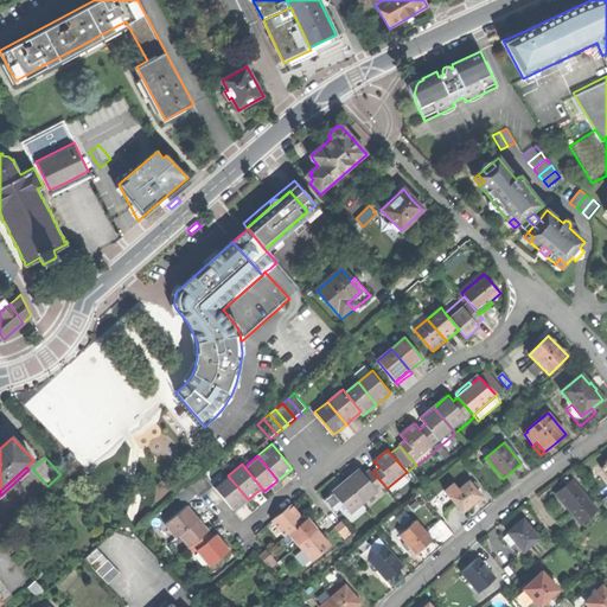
[(352,474),(345,481),(364,503),(378,490),(365,474),(360,468),(352,474)]
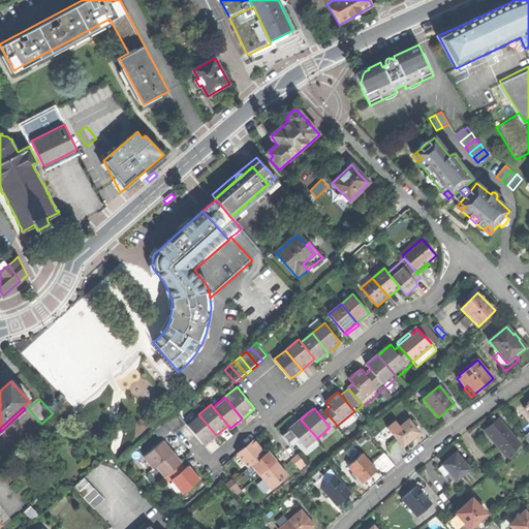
[(323,408),(318,413),(330,427),(335,423),(324,411),(323,408)]
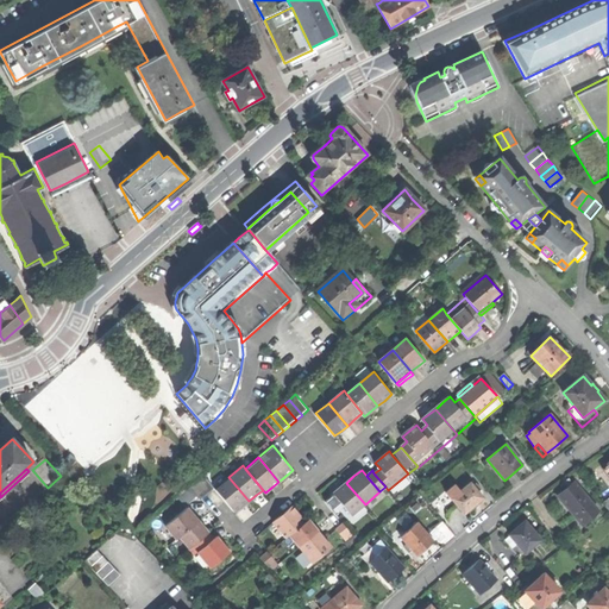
[(236,512),(249,501),(228,477),(215,488),(236,512)]
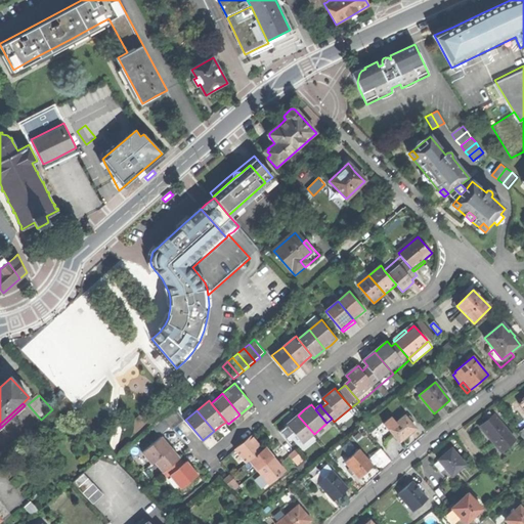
[(288,425),(303,443),(314,434),(298,416),(293,420),(288,425)]
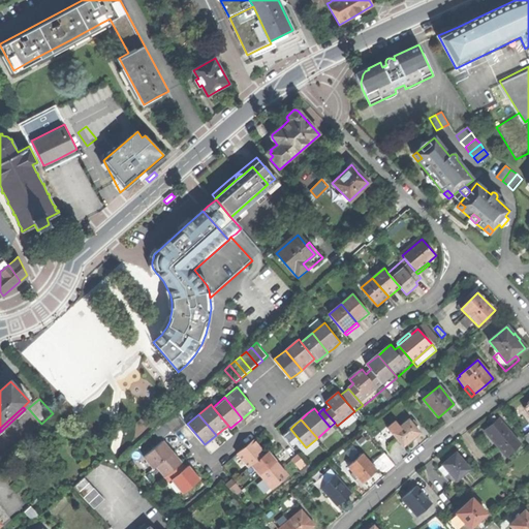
[(387,429),(404,446),(411,440),(419,433),(415,428),(410,423),(408,419),(399,428),(395,423),(387,429)]
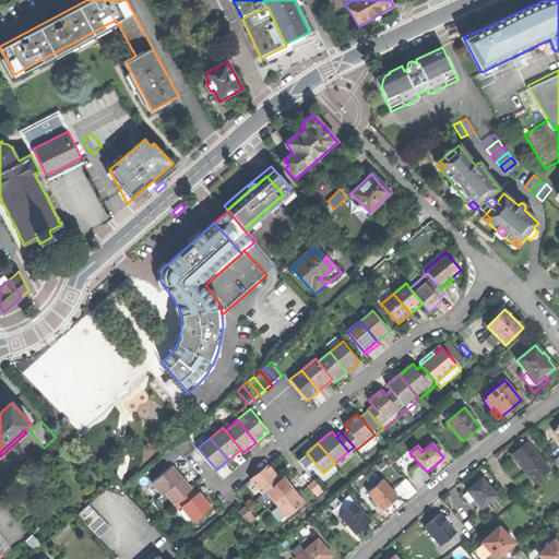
[(512,456),(534,484),(550,471),(527,443),(519,451),(512,456)]
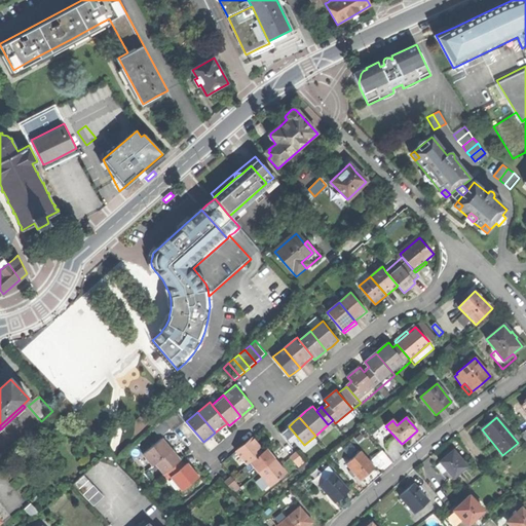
[(217,435),(215,433),(203,442),(205,444),(211,440),(217,435)]
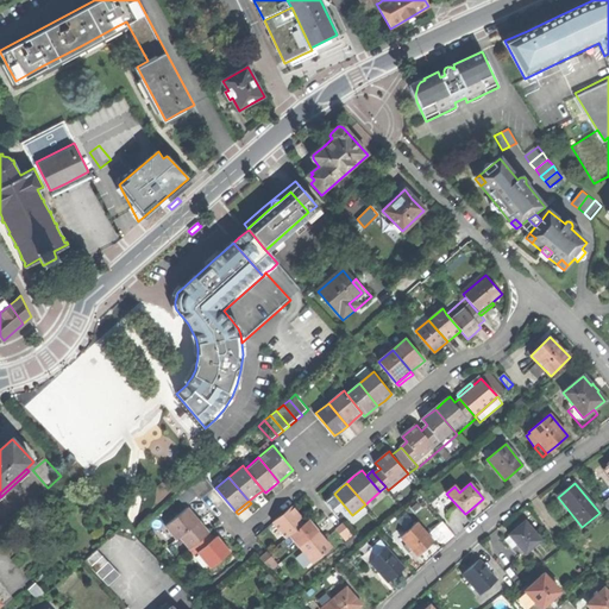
[(180,539),(201,520),(196,514),(189,507),(168,526),(180,539)]
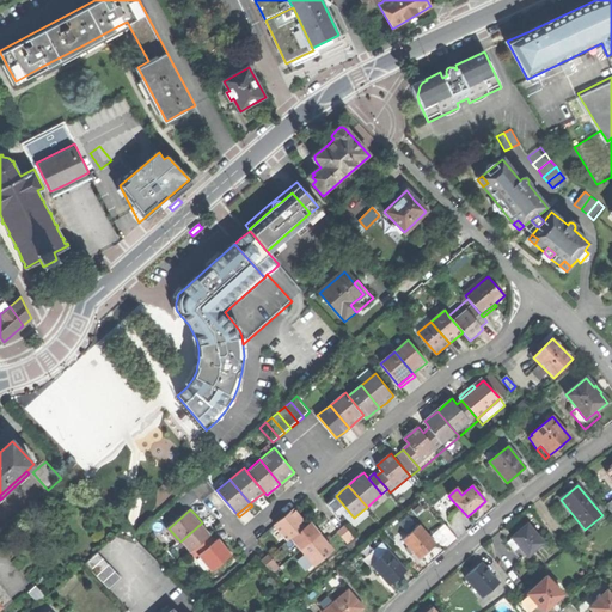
[(276,524),(289,540),(293,537),(308,525),(300,515),(294,509),(276,524)]
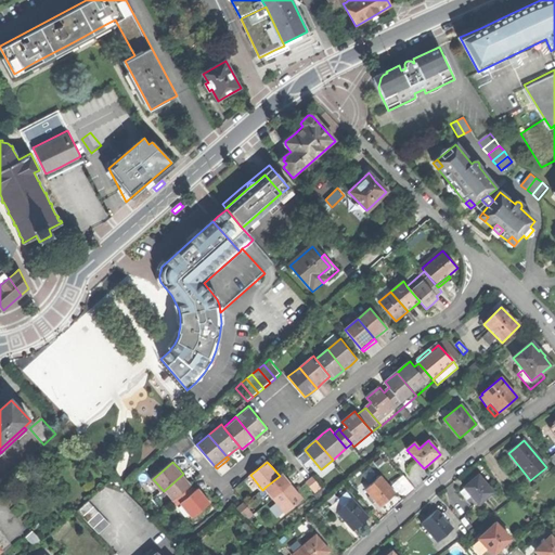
[(189,480),(183,474),(164,491),(172,502),(173,500),(192,485),(189,480)]
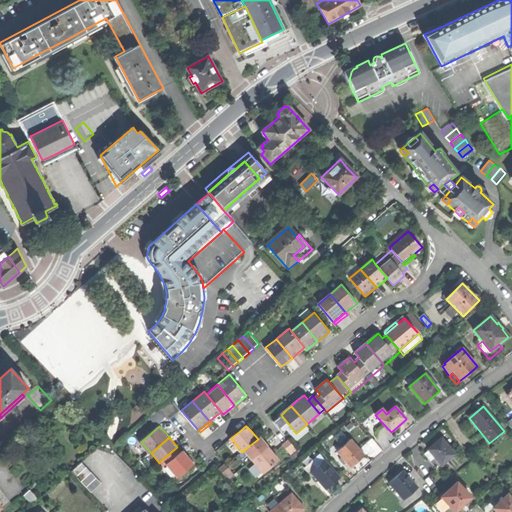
[(260,437),(258,439),(245,449),(253,459),(268,446),(265,442),(260,437)]
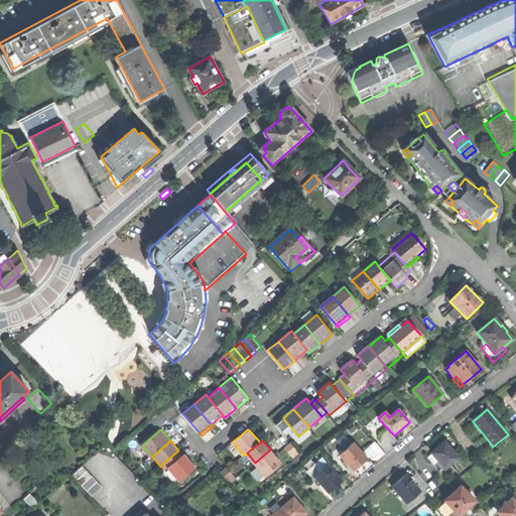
[(285,448),(295,459),(300,454),(291,443),(285,448)]
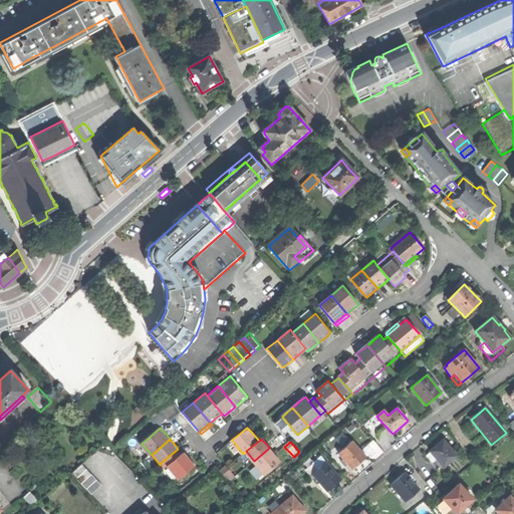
[(347,464),(352,470),(359,463),(366,457),(351,442),(338,454),(344,460),(347,464)]
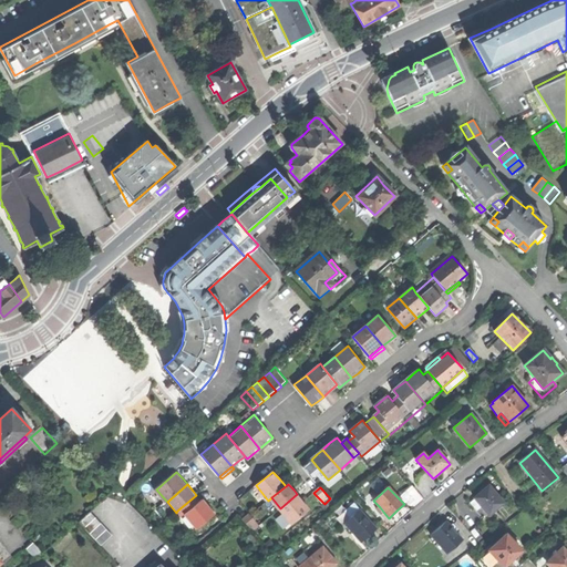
[(475,498),(488,515),(503,503),(490,487),(482,493),(475,498)]
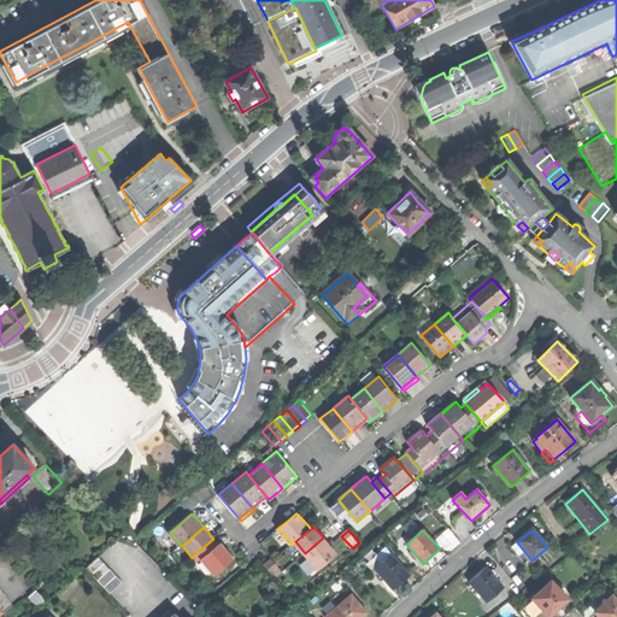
[(330,546),(323,538),(305,553),(319,570),(338,554),(330,546)]
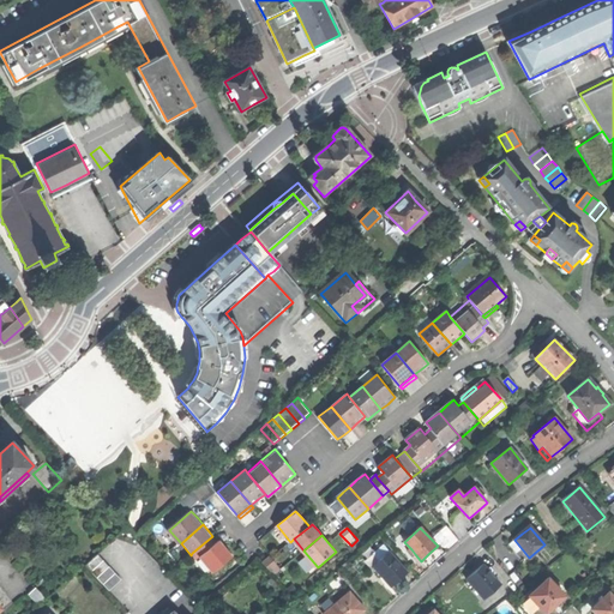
[(218,542),(212,536),(192,553),(198,559),(218,542)]
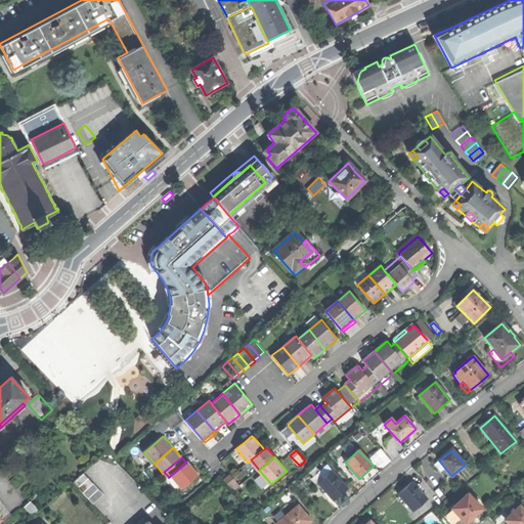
[(187,462),(186,463),(169,477),(180,491),(200,475),(194,469),(187,462)]
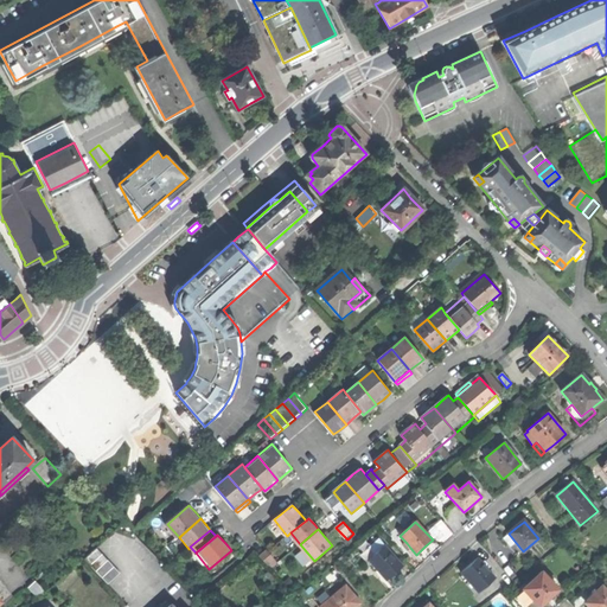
[(396,574),(403,567),(385,545),(369,560),(387,581),(396,574)]
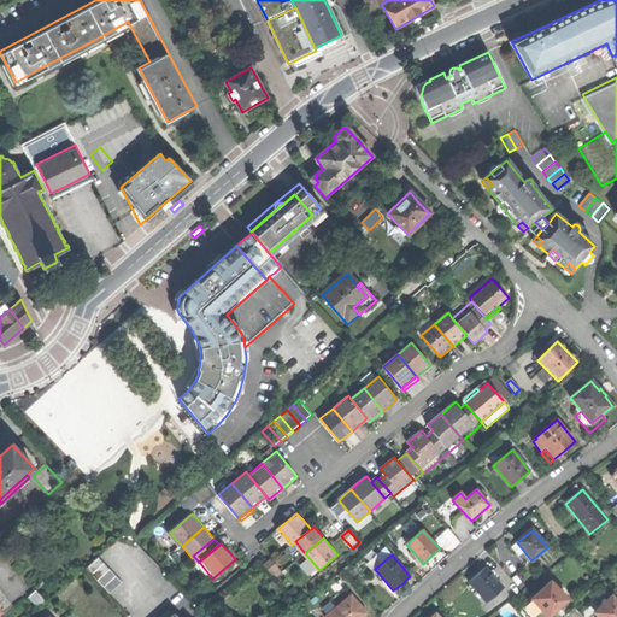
[(86,569),(97,581),(109,570),(98,557),(86,569)]
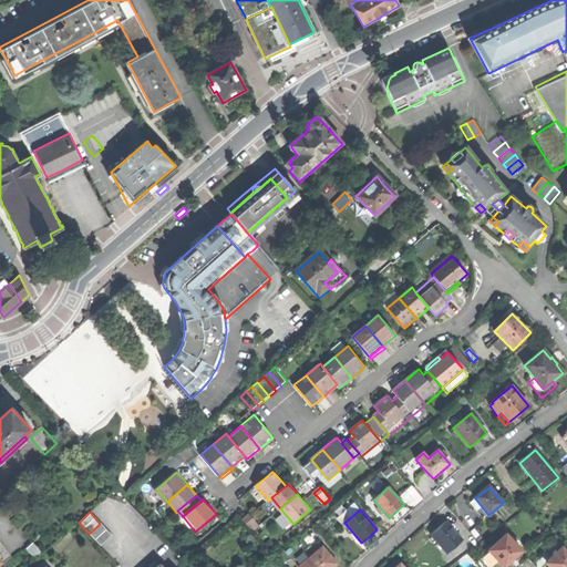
[(244,518),(248,524),(254,518),(249,514),(244,518)]
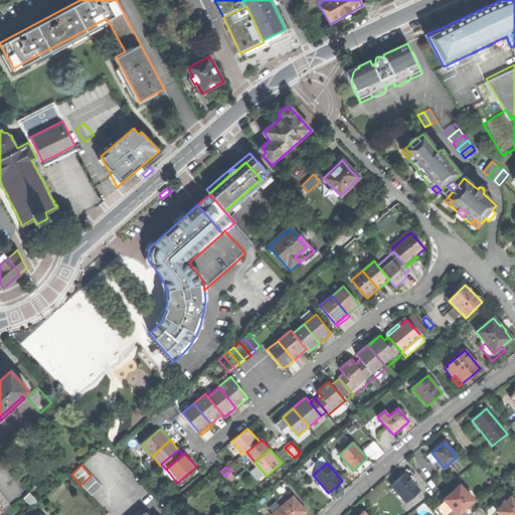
[(392,487),(406,503),(420,491),(406,475),(398,481),(392,487)]
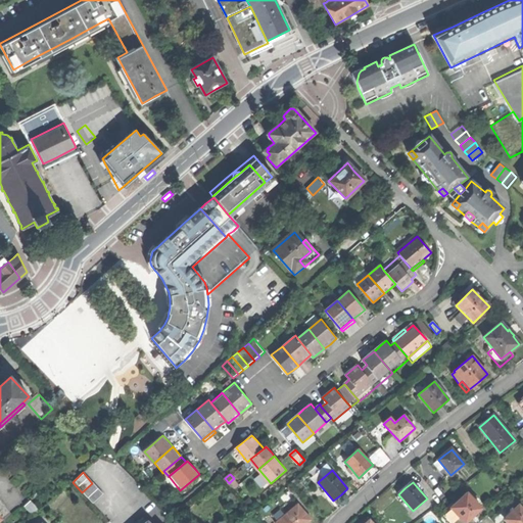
[(102,494),(92,483),(82,492),(92,504),(102,494)]
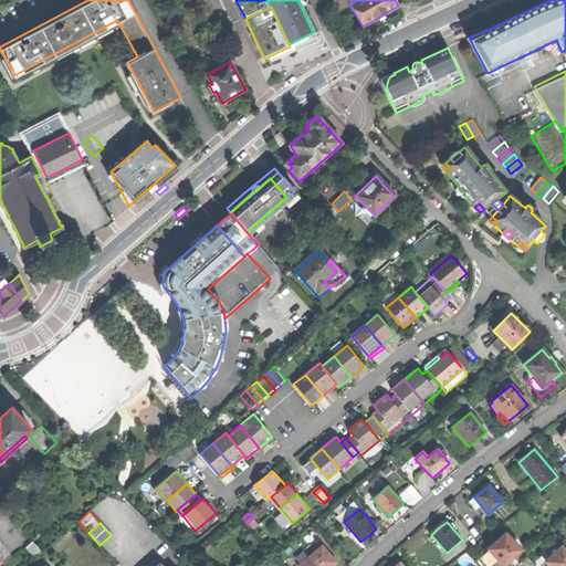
[(499,561),(503,565),(512,557),(520,551),(505,534),(489,549),(499,561)]
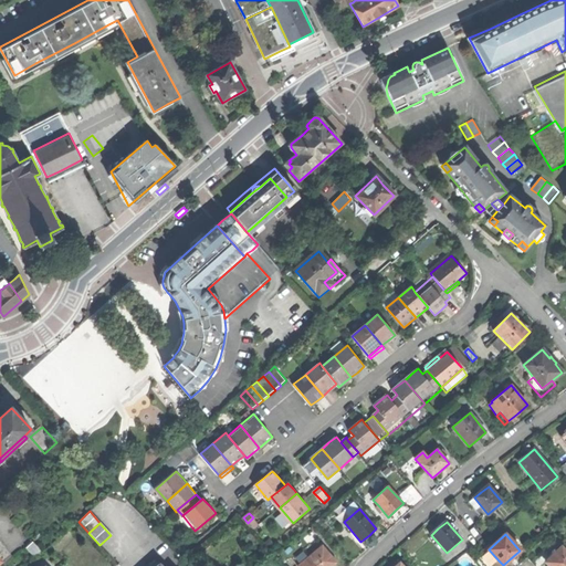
[(239,544),(233,541),(227,544),(227,551),(233,555),(240,551),(239,544)]
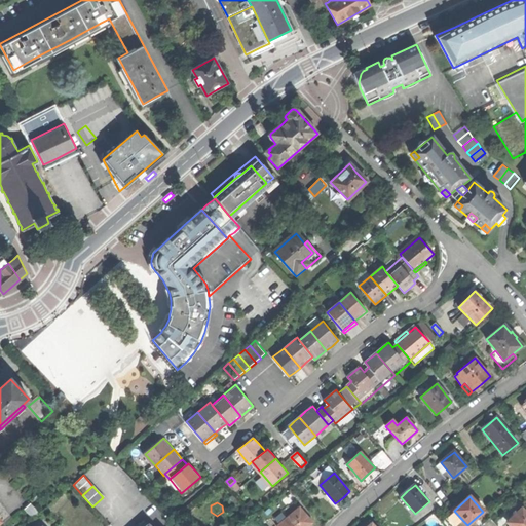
[(29,514),(34,520),(41,514),(35,508),(29,514)]
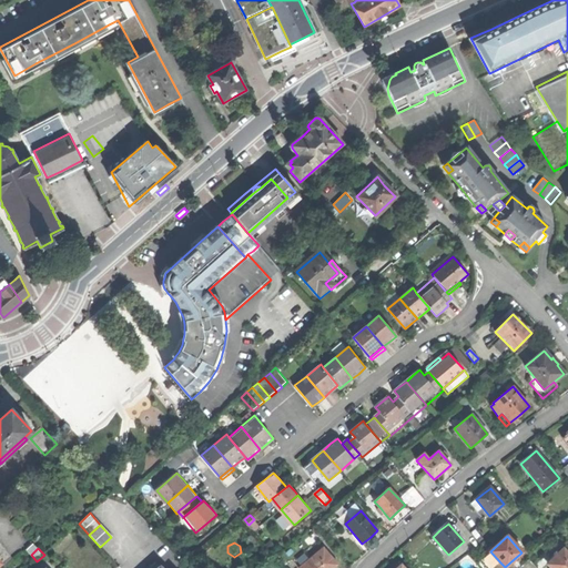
[(300,567),(333,567),(337,565),(324,548),(300,567)]
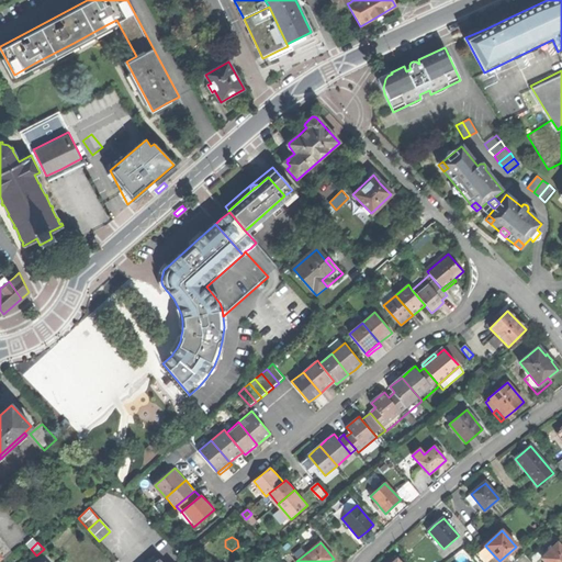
[(544,561),(561,561),(561,548),(557,543),(541,559),(544,561)]
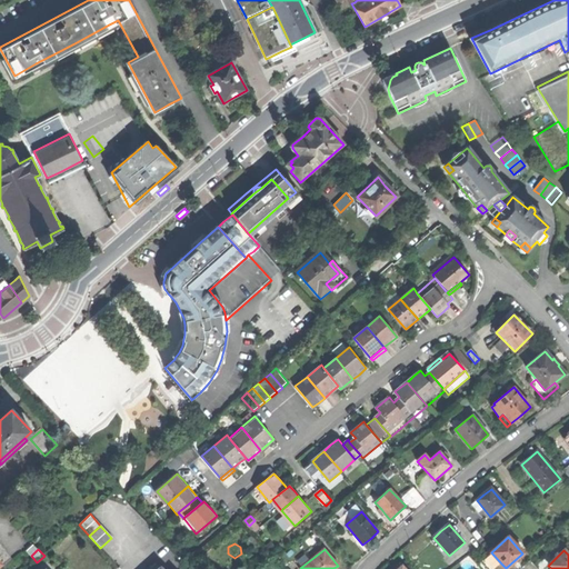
[(483,568),(496,568),(501,563),(491,552),(479,563),(483,568)]
